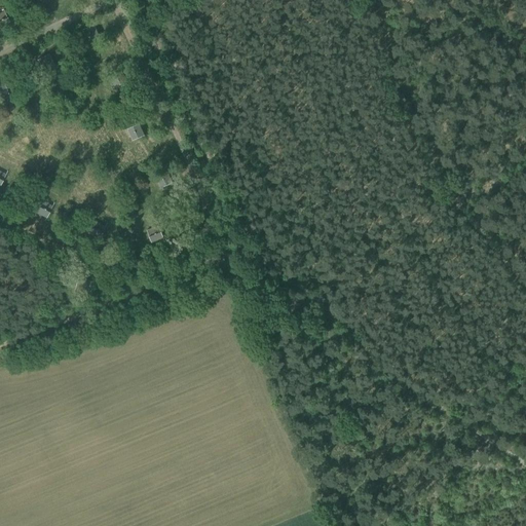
[(0,12),(0,28),(9,24),(3,11),(0,12)]
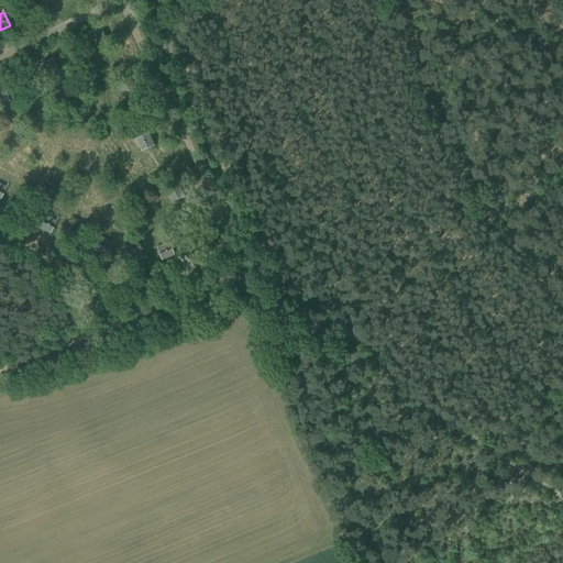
[(88,33),(94,45),(107,40),(101,26),(88,33)]
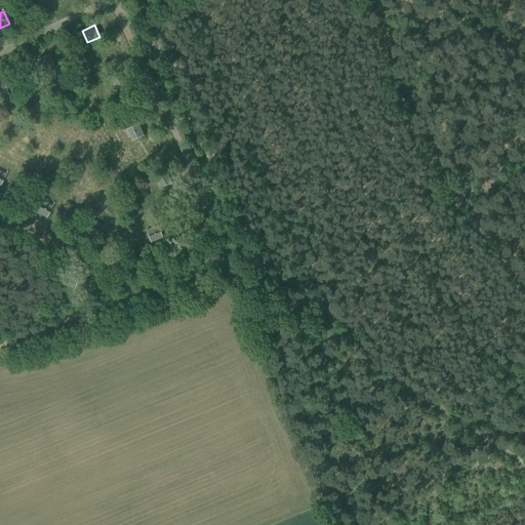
[(37,58),(42,71),(54,66),(49,54),(37,58)]
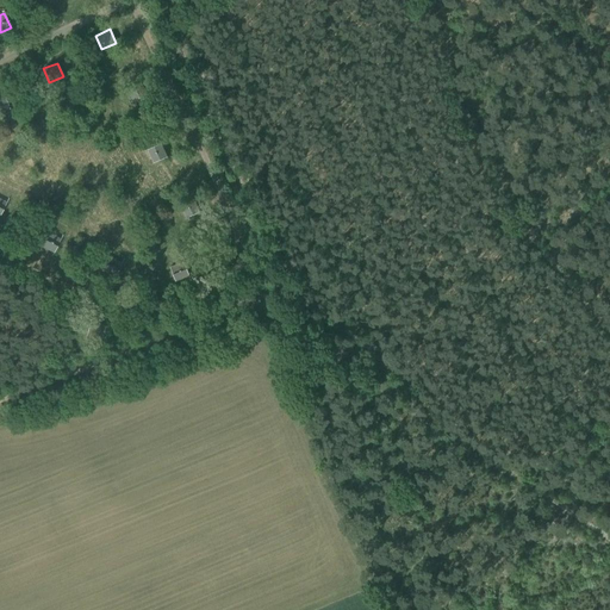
[(128,91),(134,104),(148,98),(142,85),(128,91)]
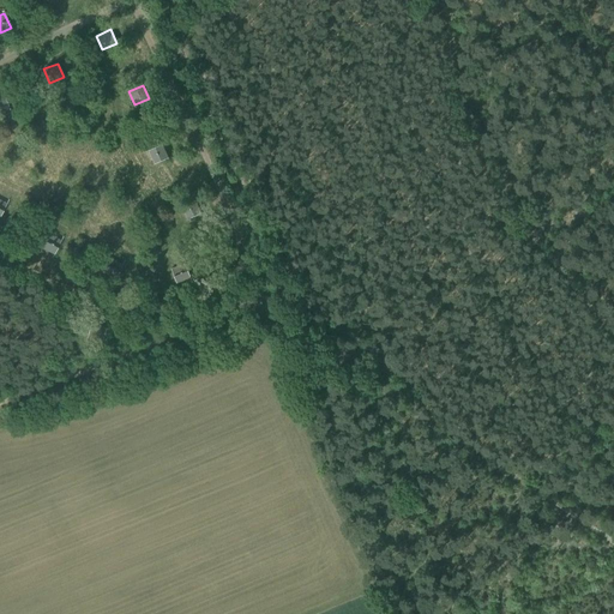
[(0,96),(0,113),(10,109),(4,95),(0,96)]
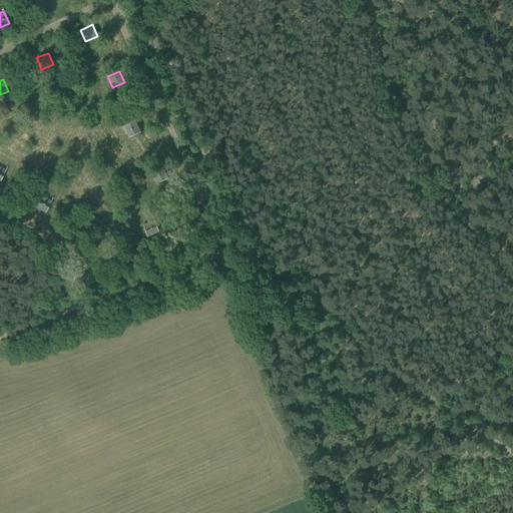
[(123,126),(128,137),(140,132),(135,121),(123,126)]
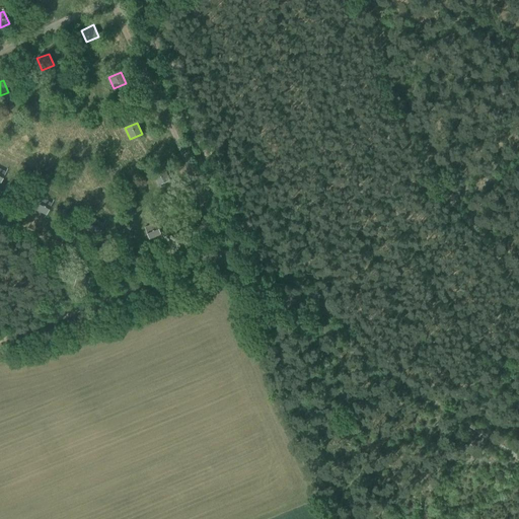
[(153,174),(158,187),(170,180),(165,169),(153,174)]
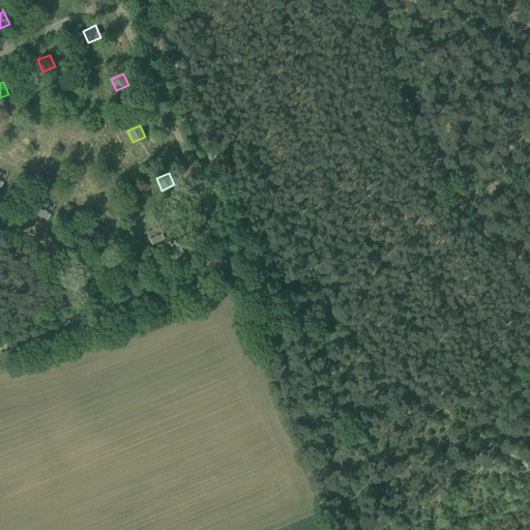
[(34,214),(47,221),(53,208),(40,202),(34,214)]
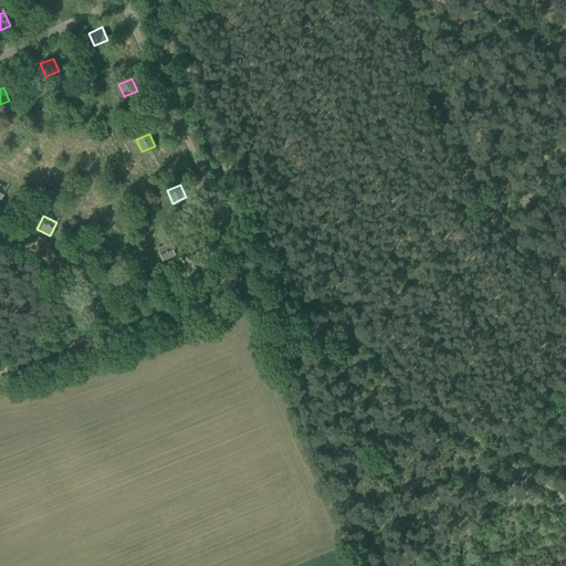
[(93,252),(105,259),(113,244),(101,238),(93,252)]
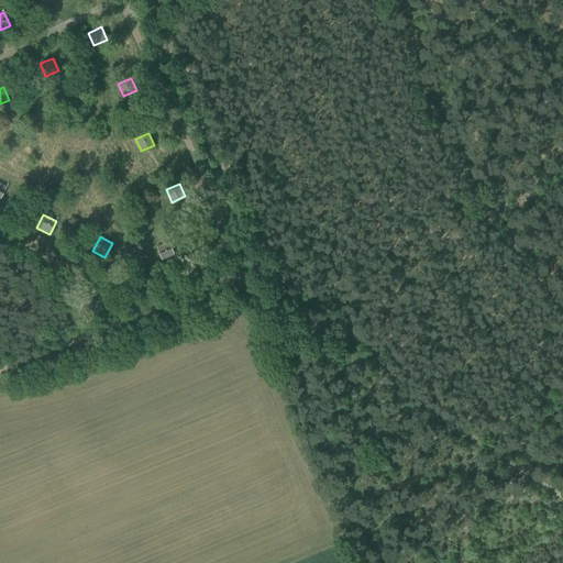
[(175,255),(169,242),(156,247),(163,261),(175,255)]
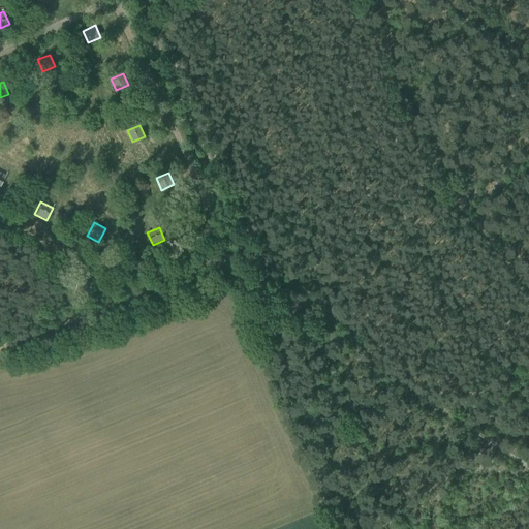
[(75,290),(87,294),(91,282),(80,278),(75,290)]
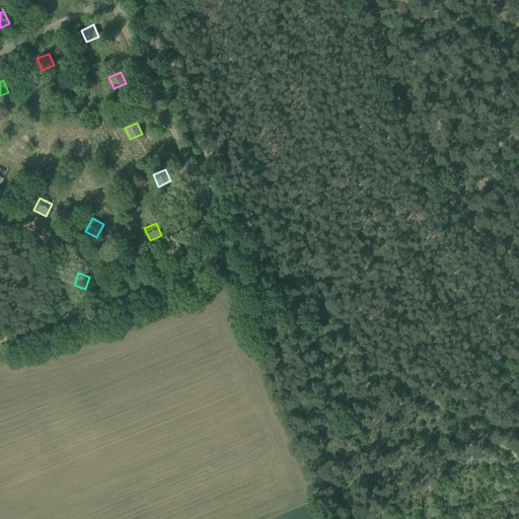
All buildings are outlined.
